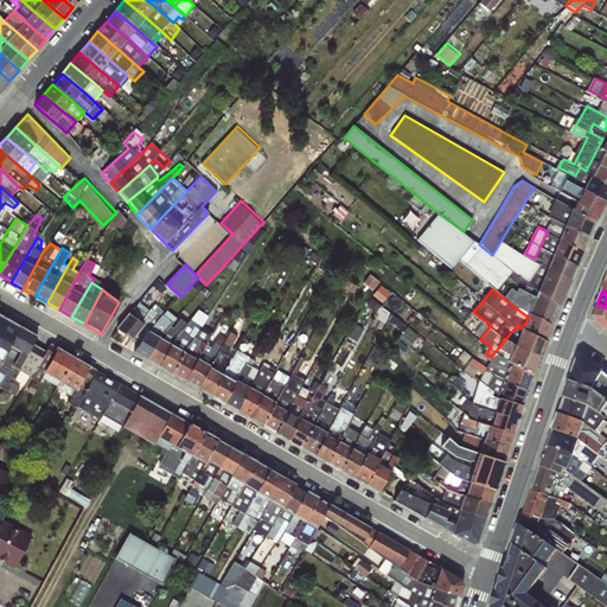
[(138,345),(163,315),(165,313),(154,305),(149,311),(139,302),(116,327),(138,345)]
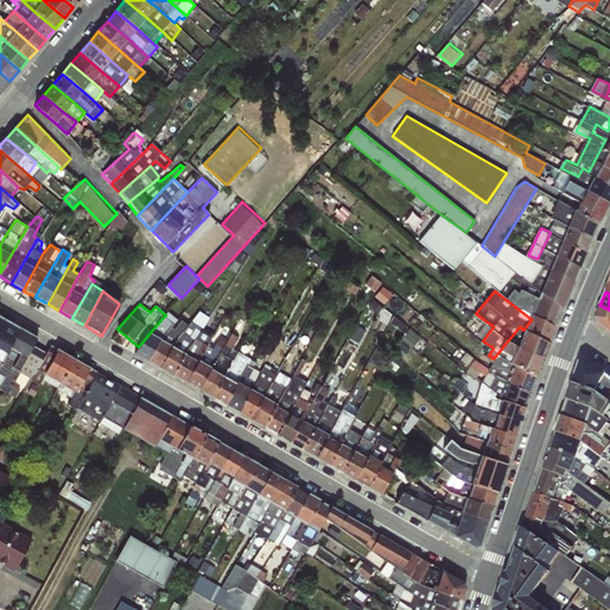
[(609,310),(599,305),(595,317),(596,323),(609,332),(609,310)]
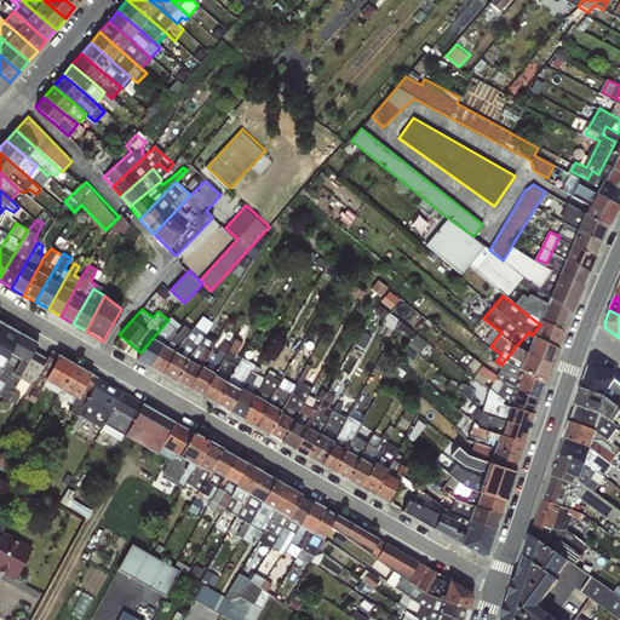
[(197,325),(207,332),(214,321),(205,315),(197,325)]
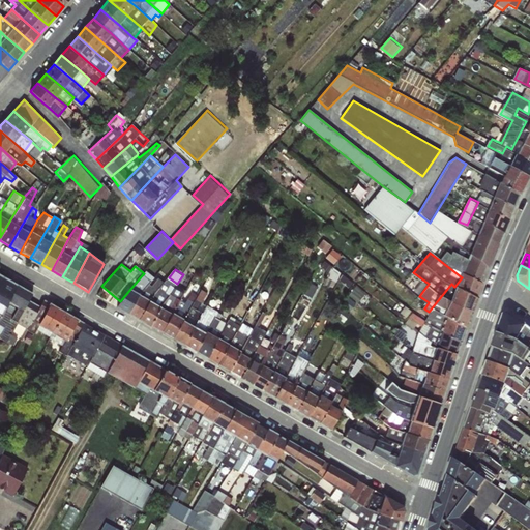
[(0,315),(17,286),(0,275),(0,315)]
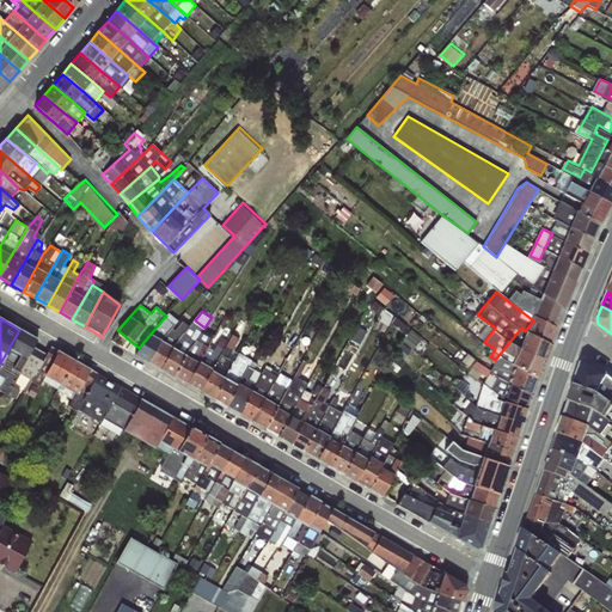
[(159,341),(173,325),(164,318),(139,348),(134,355),(147,362),(159,341)]
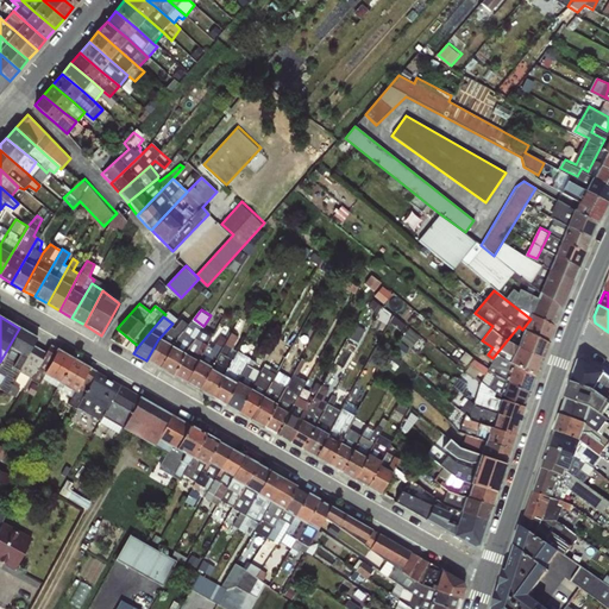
[(158,339),(146,360),(158,368),(171,346),(187,326),(181,320),(175,326),(173,324),(158,339)]
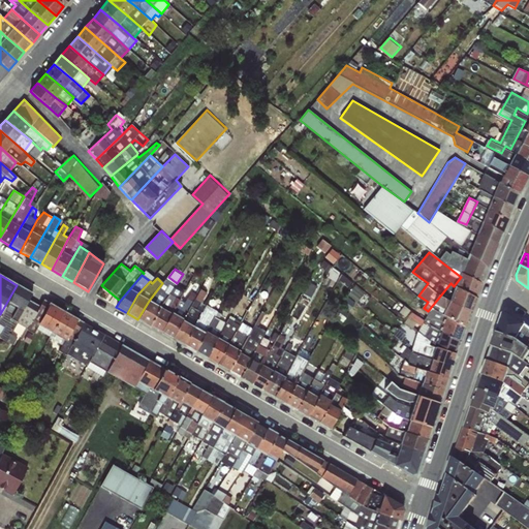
[(149,301),(137,319),(149,325),(175,285),(165,279),(162,283),(149,301)]
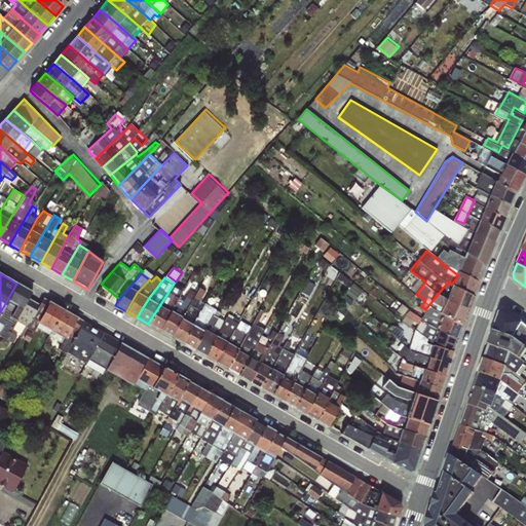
[(355,282),(348,292),(358,299),(365,289),(355,282)]
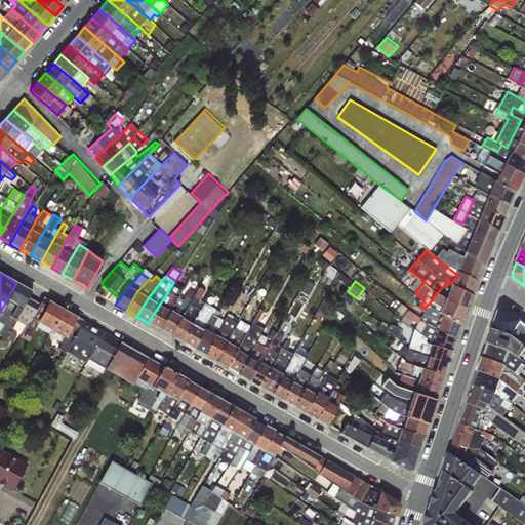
[(31,291),(16,283),(0,312),(0,322),(4,325),(0,331),(0,335),(12,342),(16,335),(10,332),(16,320),(27,326),(39,304),(28,297),(31,291)]
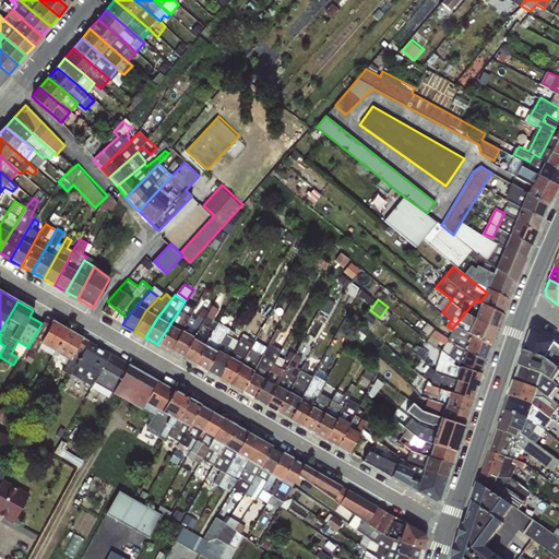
[(185,301),(157,344),(169,351),(189,317),(194,307),(185,301)]
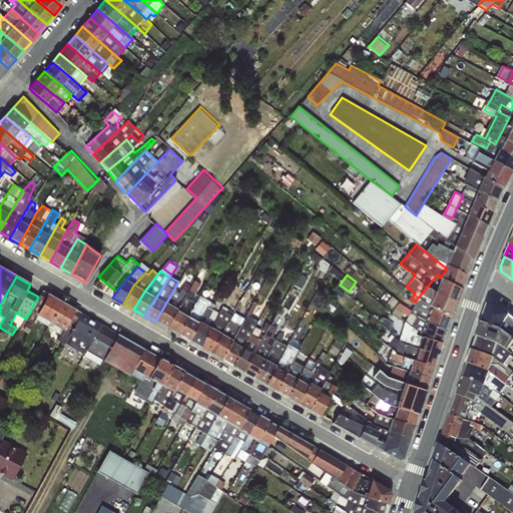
[(190,287),(166,329),(176,335),(198,296),(194,295),(199,284),(194,281),(190,287)]
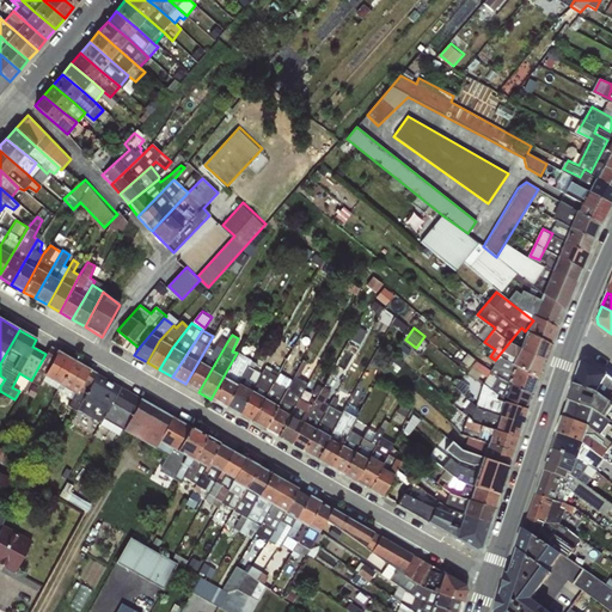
[(207,347),(185,384),(199,392),(227,342),(221,337),(213,350),(207,347)]
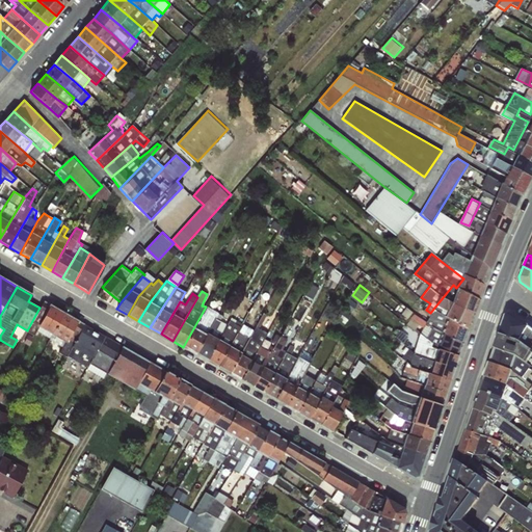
[(444,294),(437,306),(449,311),(454,299),(444,294)]
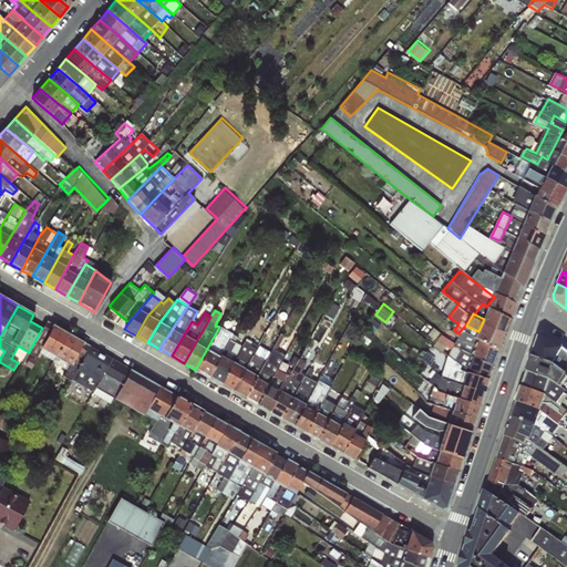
[(375,331),(383,323),(377,317),(369,323),(375,331)]
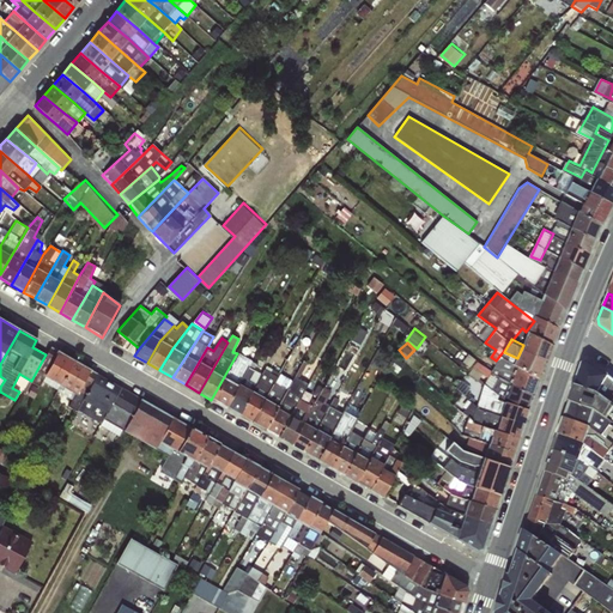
[(50,347),(46,354),(31,381),(31,383),(38,387),(41,382),(56,390),(74,360),(50,347)]
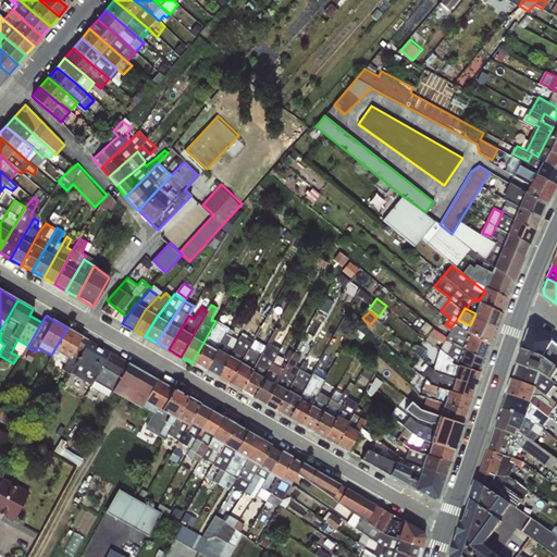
[(215,321),(192,363),(205,370),(223,336),(220,333),(223,325),(215,321)]
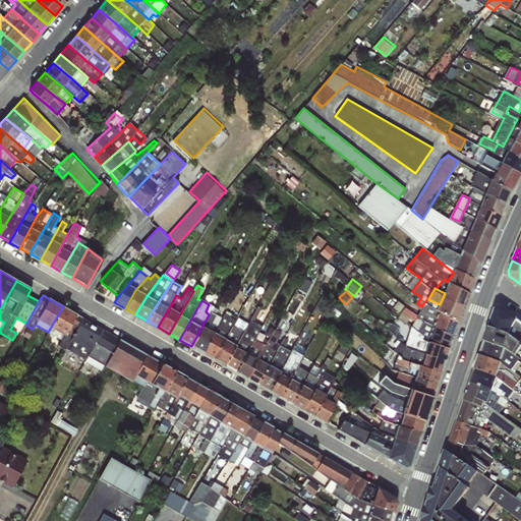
[(214,359),(233,325),(243,305),(238,303),(233,314),(226,311),(222,319),(203,352),(214,359)]
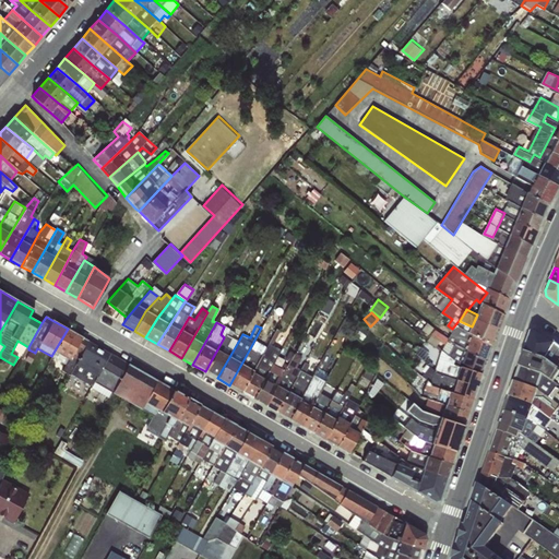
[(88,341),(68,329),(51,356),(51,357),(66,365),(62,371),(70,376),(75,364),(88,341)]
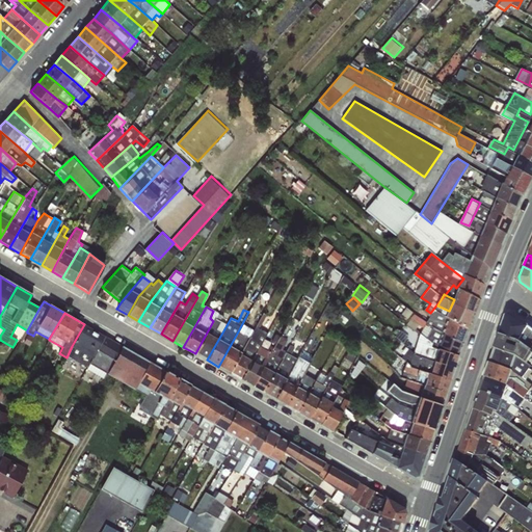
[(213,321),(195,353),(207,360),(227,325),(214,319),(213,321)]
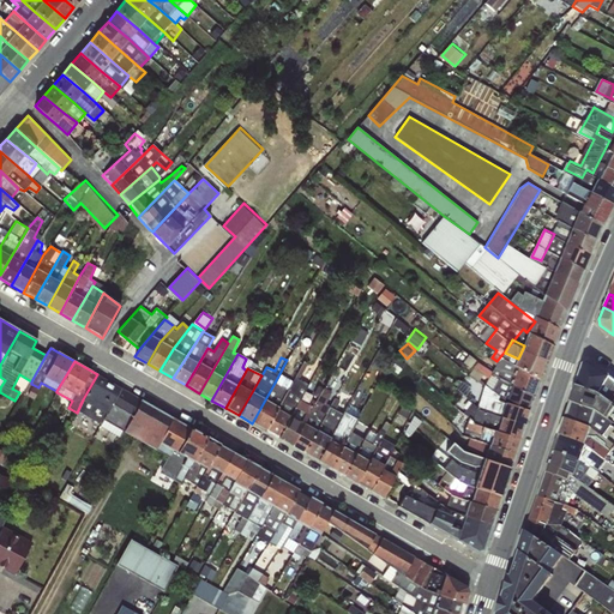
[(121,387),(97,374),(83,399),(107,414),(121,387)]
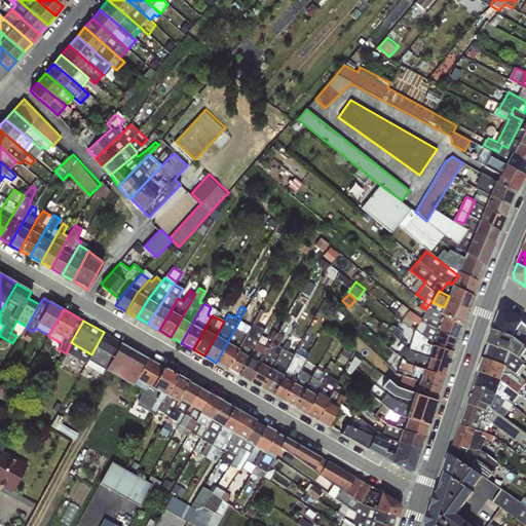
[(237,375),(257,342),(264,330),(252,324),(246,333),(227,369),(237,375)]
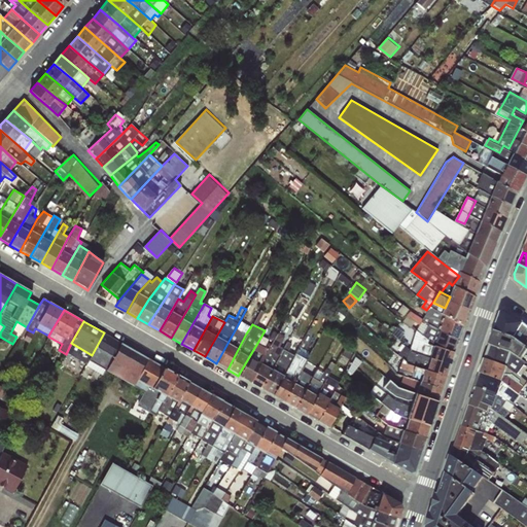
[(227,370),(246,334),(236,328),(216,363),(227,370)]
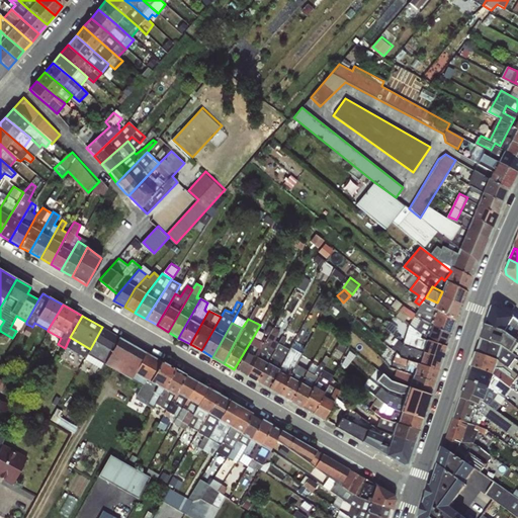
[(118,337),(102,327),(90,349),(87,354),(104,364),(118,337)]
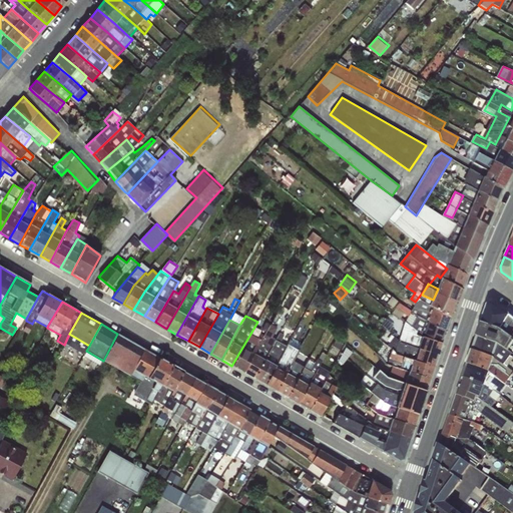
[(253,378),(276,339),(273,337),(277,328),(270,324),(264,335),(243,373),(253,378)]
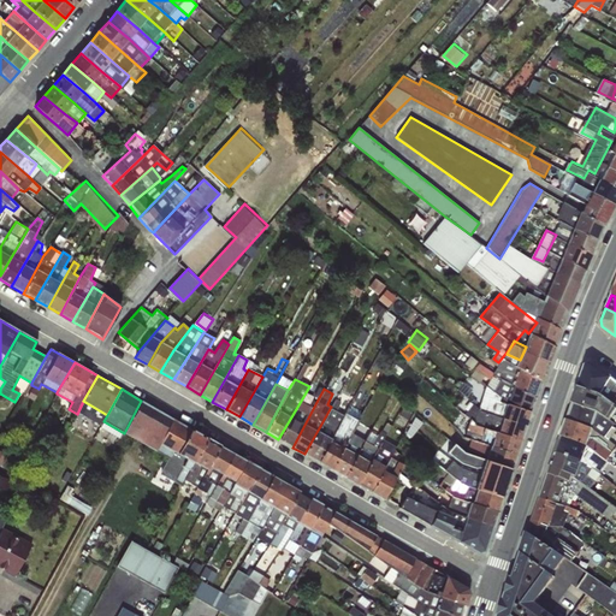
[(331,407),(304,454),(318,462),(343,416),(333,412),(338,402),(335,400),(331,407)]
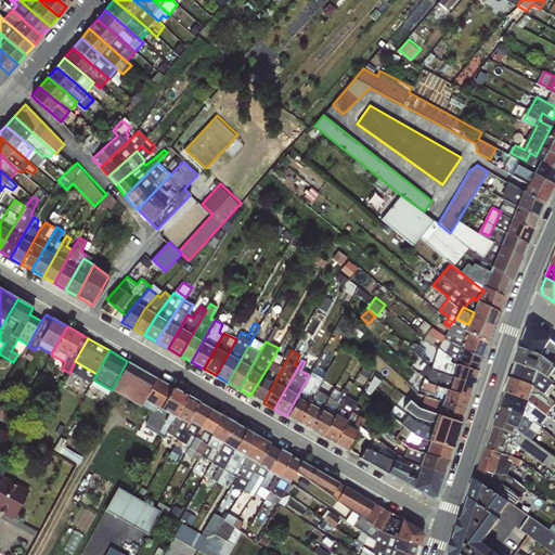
[(155,377),(127,361),(112,390),(140,407),(155,377)]
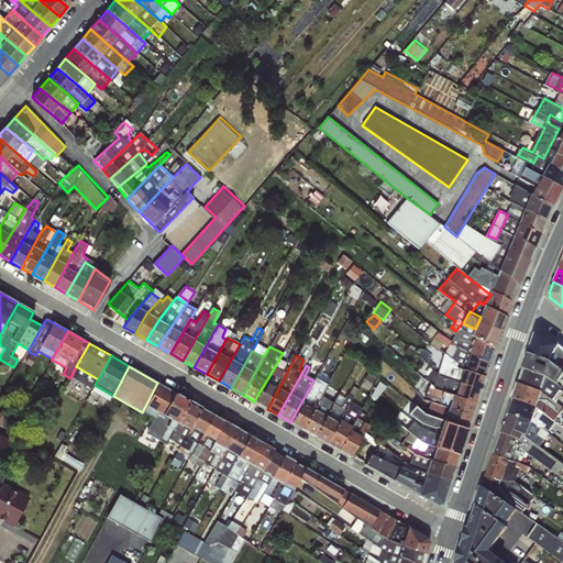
[(267,409),(289,367),(286,367),(283,371),(275,366),(254,401),(267,409)]
